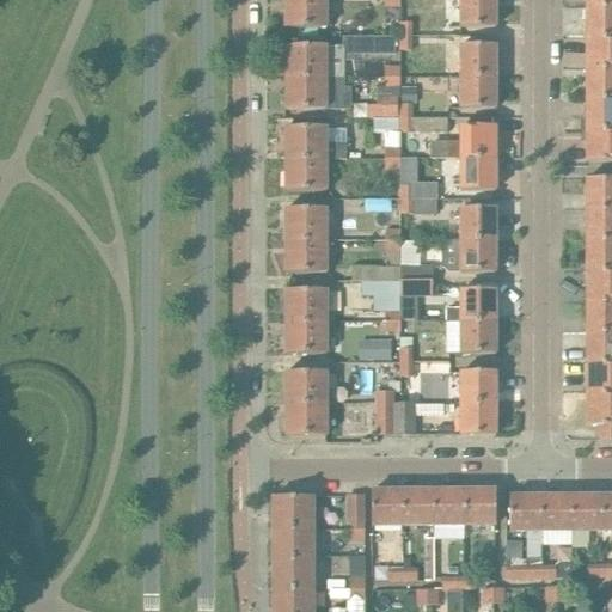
[(325,0),(285,0),(285,29),(325,29),(325,0)]
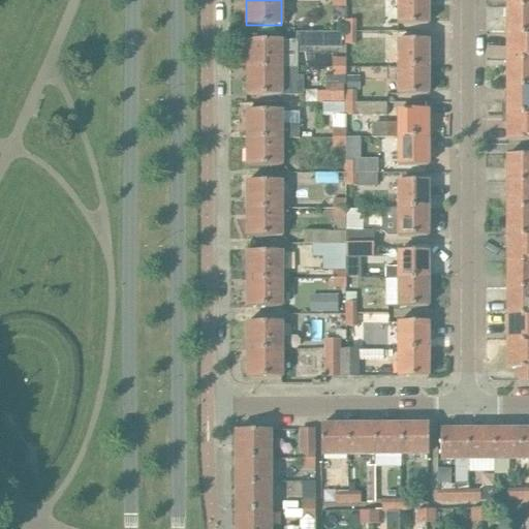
[(428,25),(428,0),(397,0),(397,25),(428,25)]
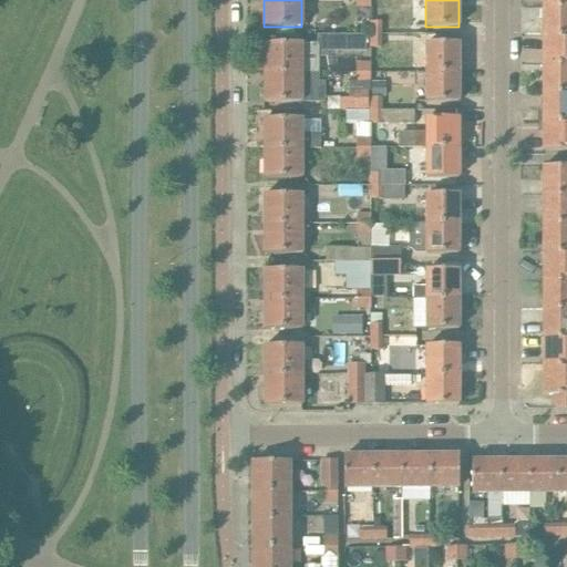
[(566,7),(543,8),(543,37),(566,35),(566,7)]
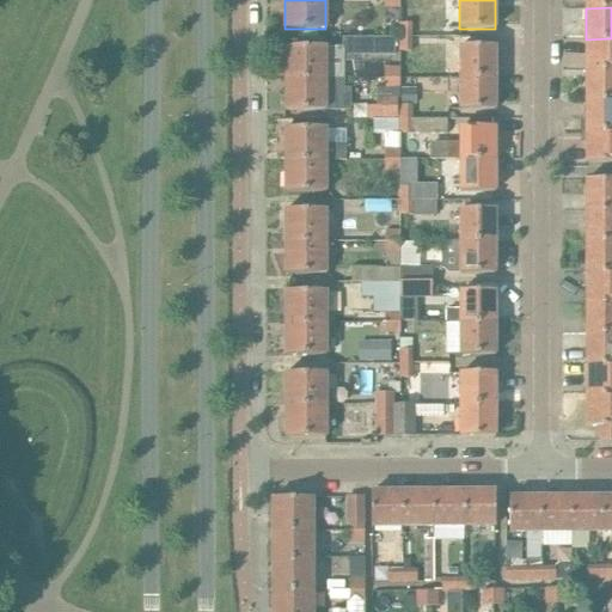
[(398,24),(398,37),(412,37),(412,24),(398,24)]
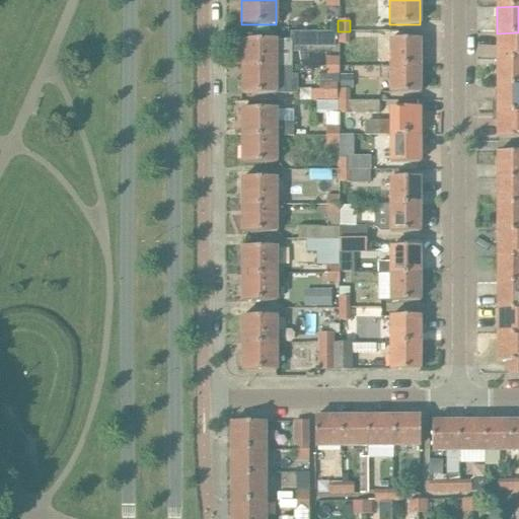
[(350,43),(350,31),(338,31),(338,43),(350,43)]
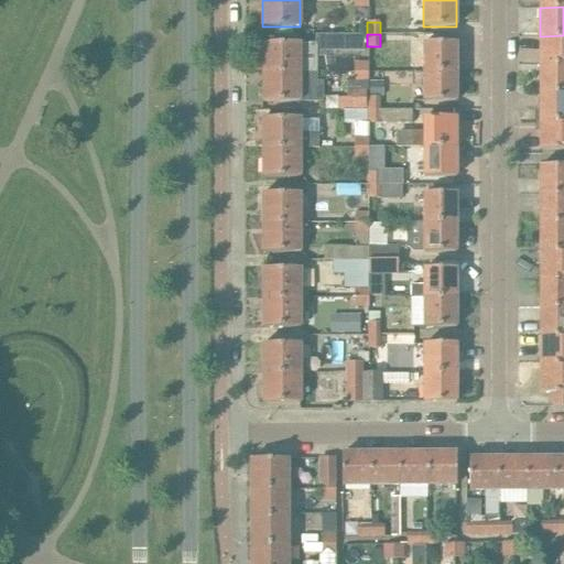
[(563,35),(540,36),(540,64),(563,64),(563,35)]
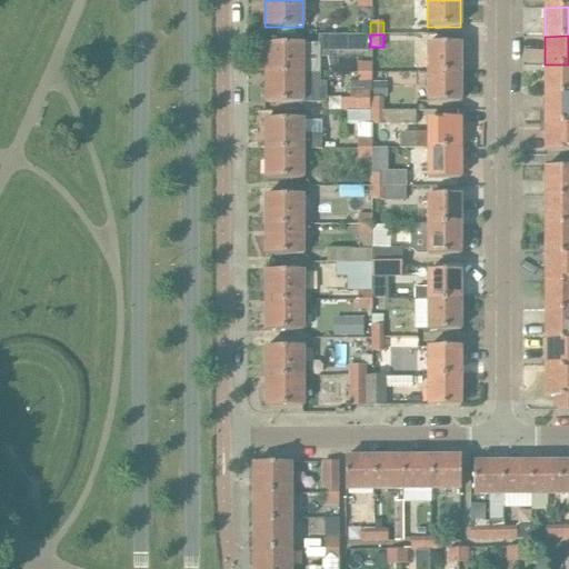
[(265,75),(302,75),(320,75),(320,43),(265,43),(265,75)]
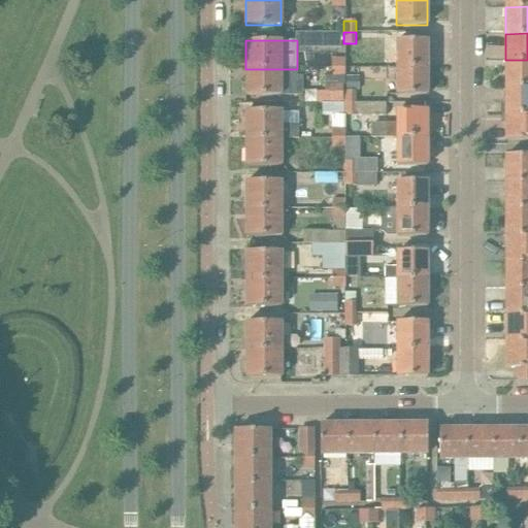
[(396,40),(396,67),(427,67),(427,40),(396,40)]
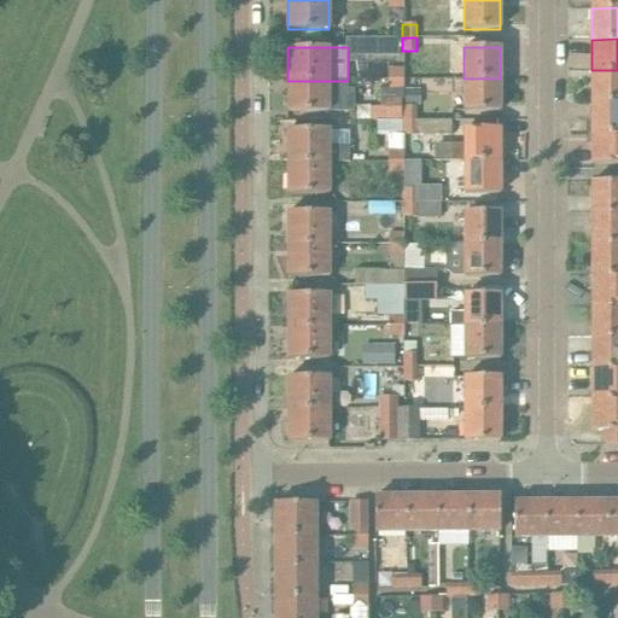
[(402,68),(388,68),(388,81),(402,81),(402,68)]
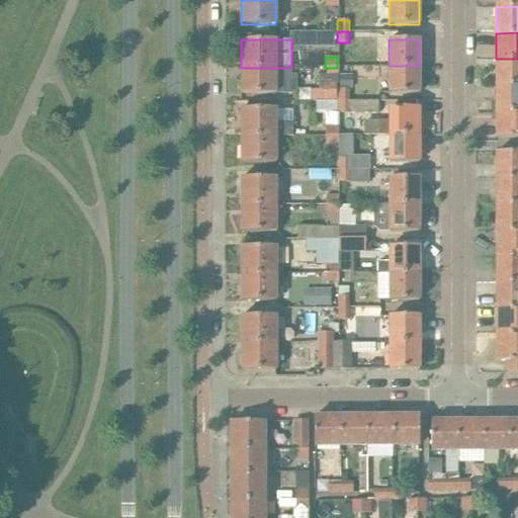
[(496,85),(517,85),(517,59),(496,59),(496,85)]
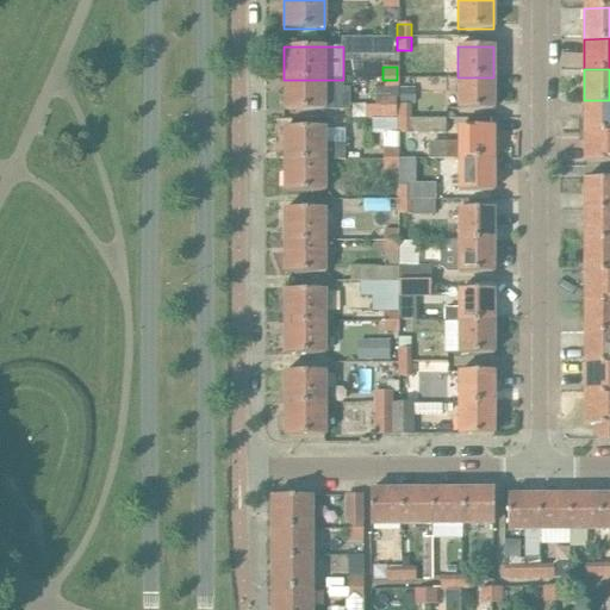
[(493,78),(458,78),(458,110),(493,110),(493,78)]
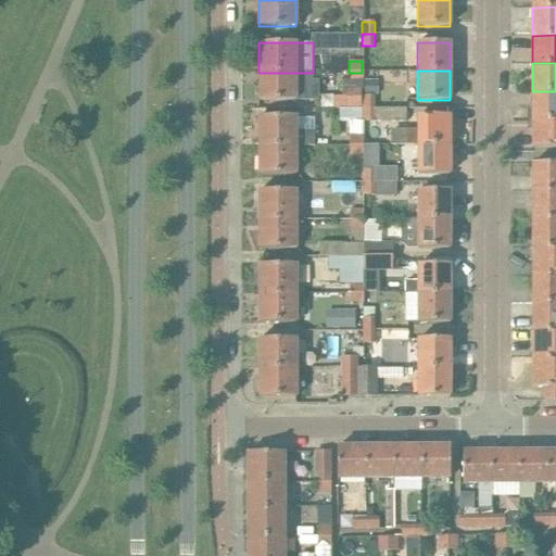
[(295,73),(258,73),(258,101),(304,101),(304,83),(295,83),(295,73)]
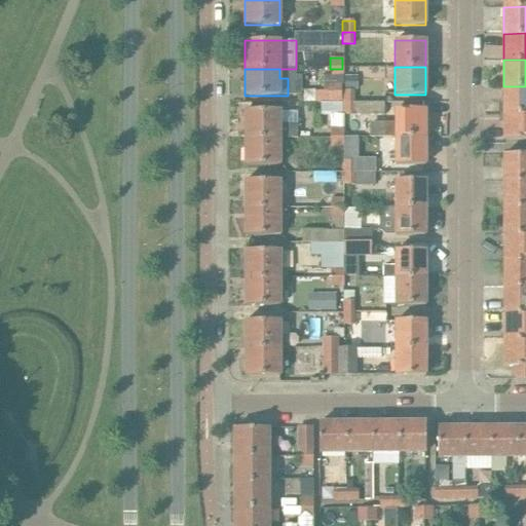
[(343,78),(342,69),(330,69),(331,78),(343,78)]
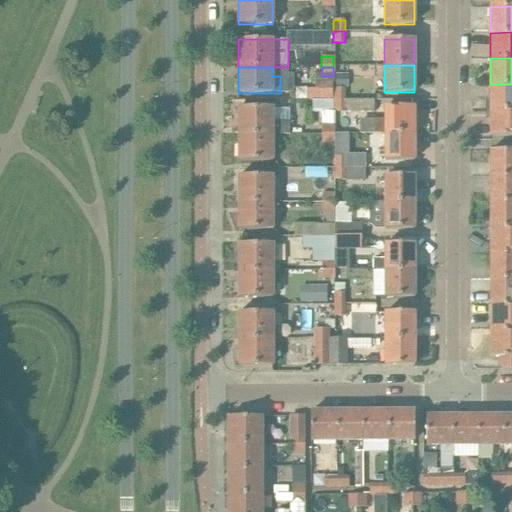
[(336,88),(345,88),(345,74),(336,74),(336,88)]
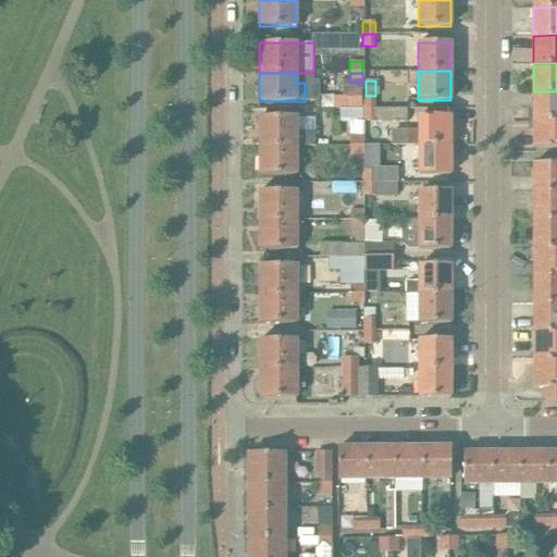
[(348,89),(348,109),(362,109),(362,97),(362,89),(348,89)]
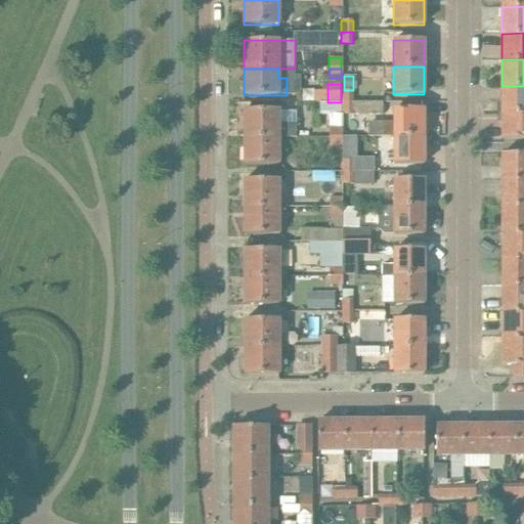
[(523,86),(501,86),(501,113),(523,112),(523,86)]
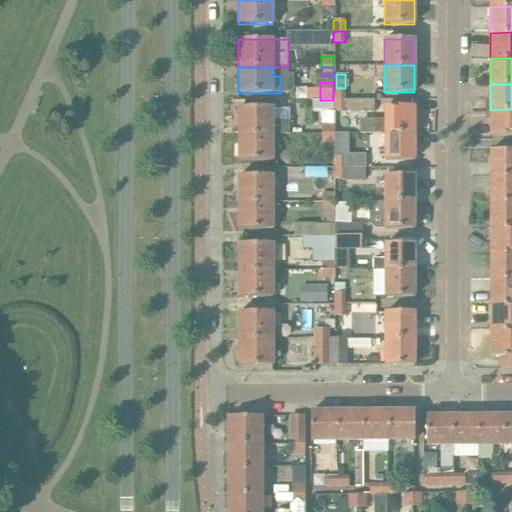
[(333,100),(345,100),(345,88),(336,88),(334,88),(334,89),(333,89),(333,100)]
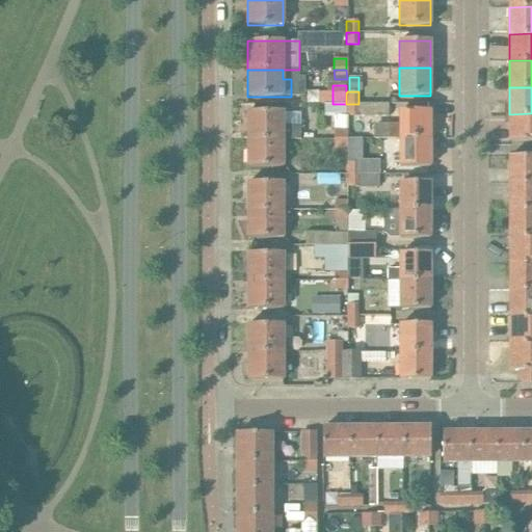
[(347,117),(347,115),(346,115),(346,104),(333,104),(324,104),(324,115),(334,115),(334,129),(347,129),(347,117)]
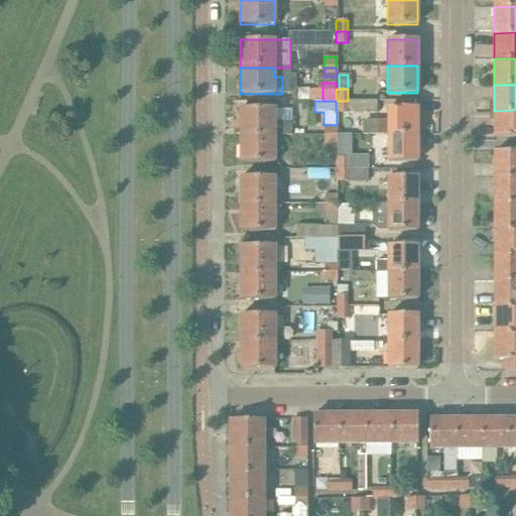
[(378,101),(373,101),(348,101),(336,101),(336,112),(337,112),(337,114),(378,114),(378,101)]
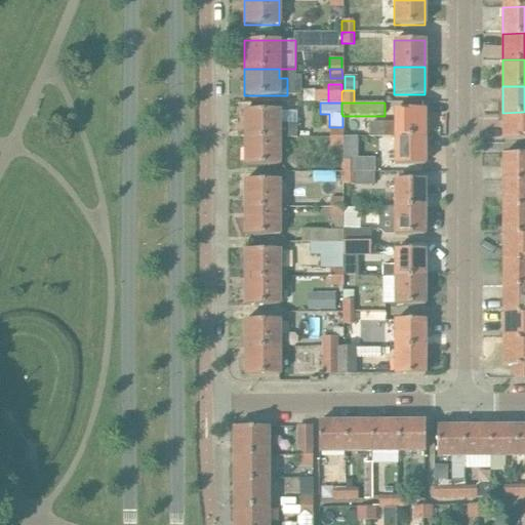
[(279,137),(297,137),(297,123),(295,123),(295,113),(279,112),(279,110),(244,110),(244,137),(279,137)]
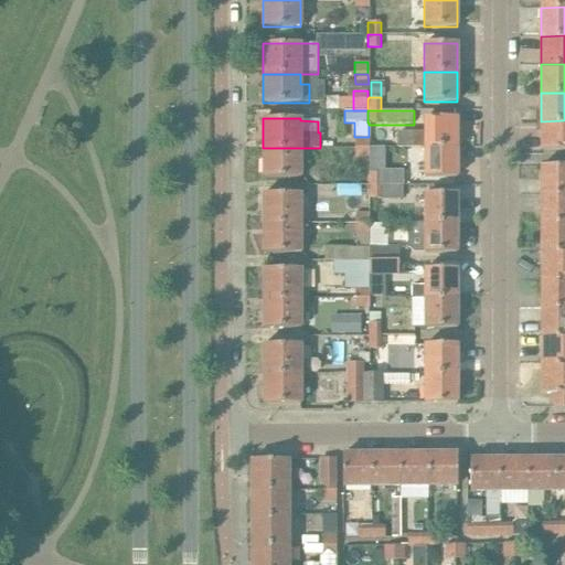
[(425,147),(457,147),(457,118),(425,118),(425,132),(398,132),(398,147),(425,147)]
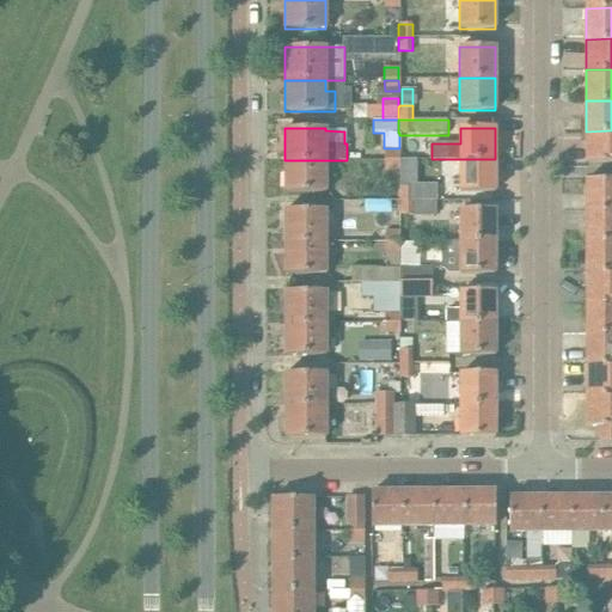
[(611,130),(586,132),(586,163),(611,161),(611,130)]
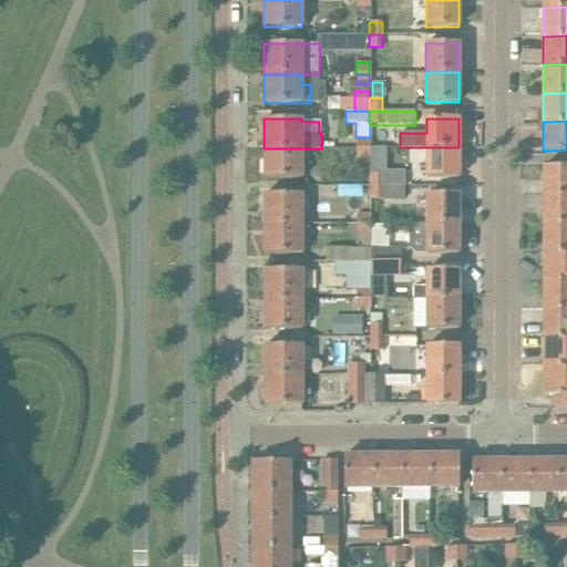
[(356,148),(370,148),(370,138),(356,138),(356,148)]
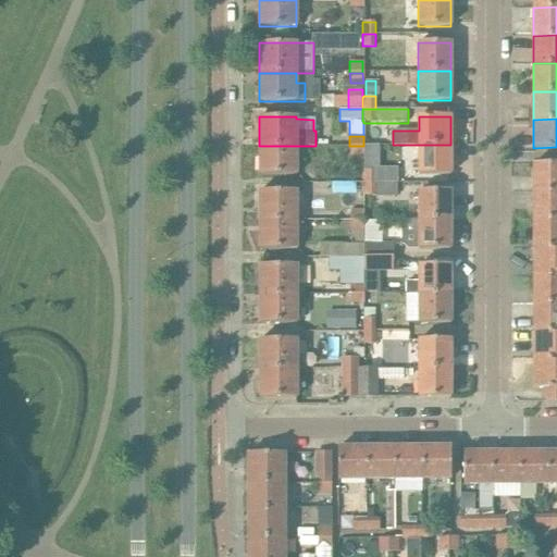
[(450,145),(419,145),(419,174),(450,174),(450,145)]
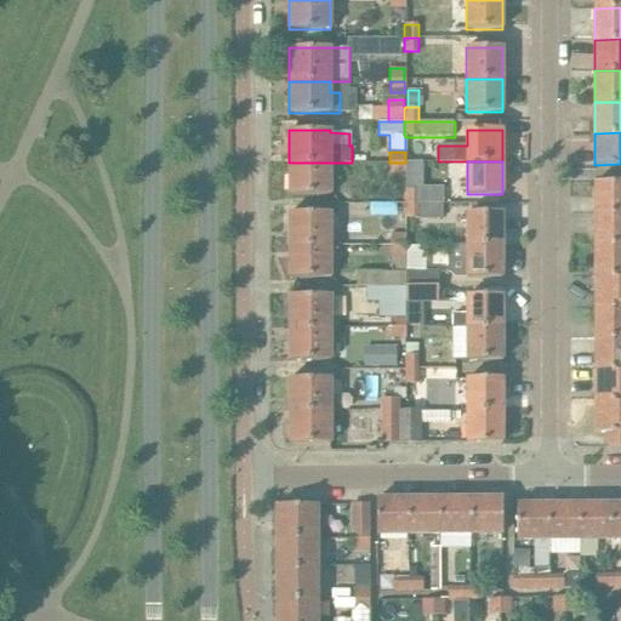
[(330,195),(330,163),(289,163),(289,195),(330,195)]
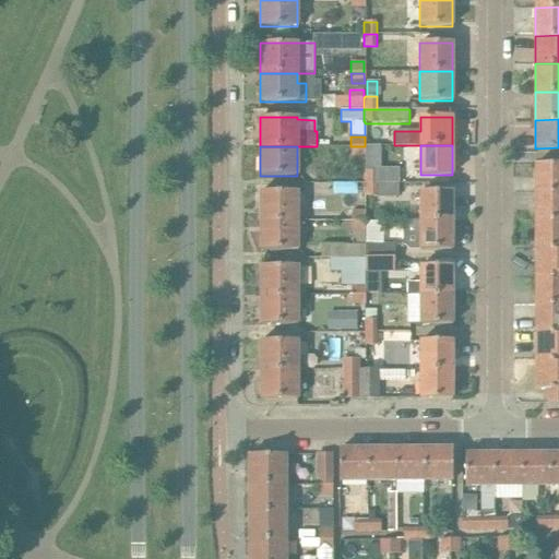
[(365,156),(365,146),(351,146),(351,157),(365,156)]
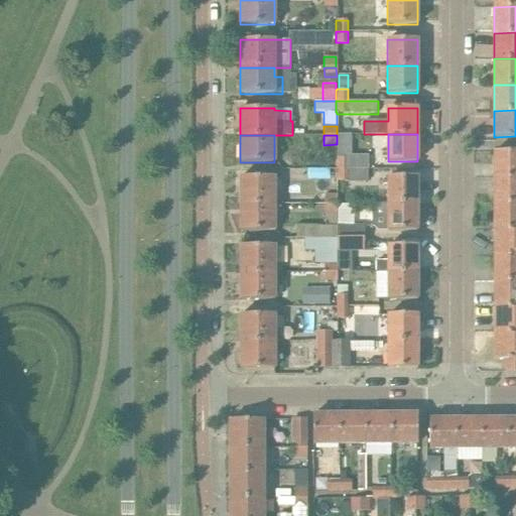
[(515,151),(494,151),(494,177),(515,177),(515,151)]
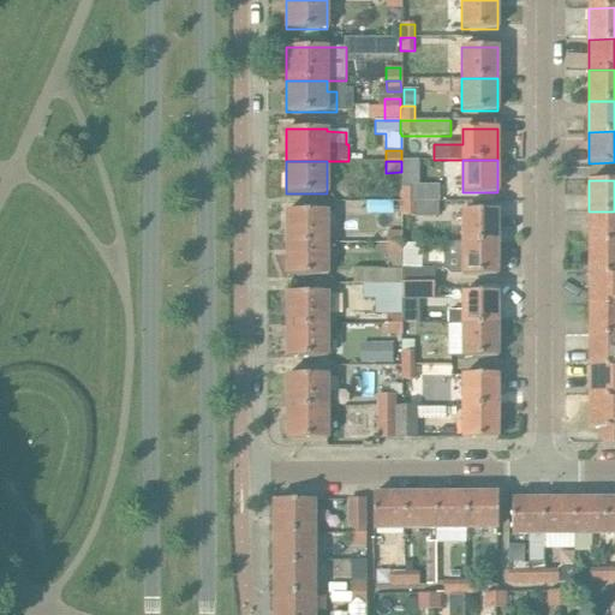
[(401,201),(401,202),(439,202),(439,186),(413,186),(413,187),(401,187),(401,201)]
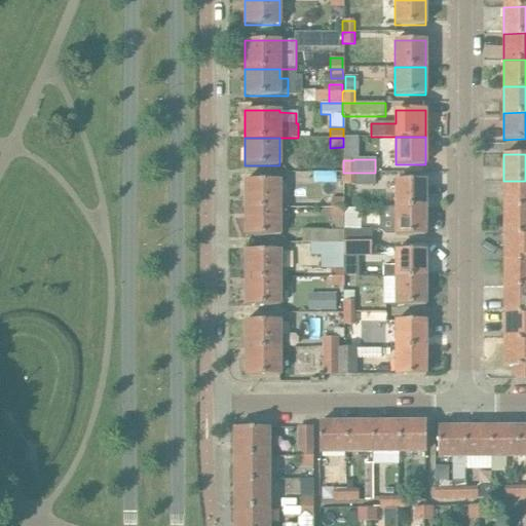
[(343,173),(343,186),(375,185),(375,173),(343,173)]
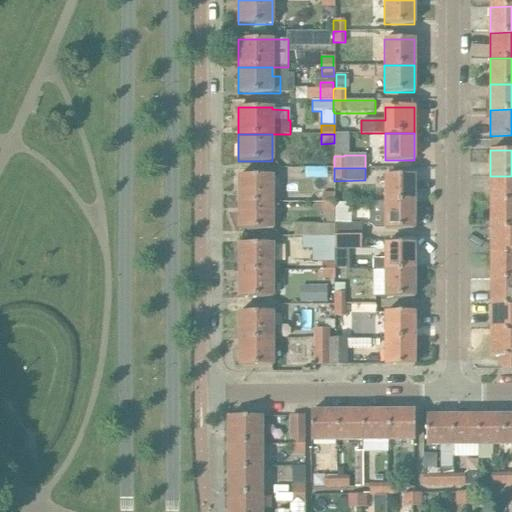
[(239,176),(239,202),(273,202),(273,175),(239,176)]
